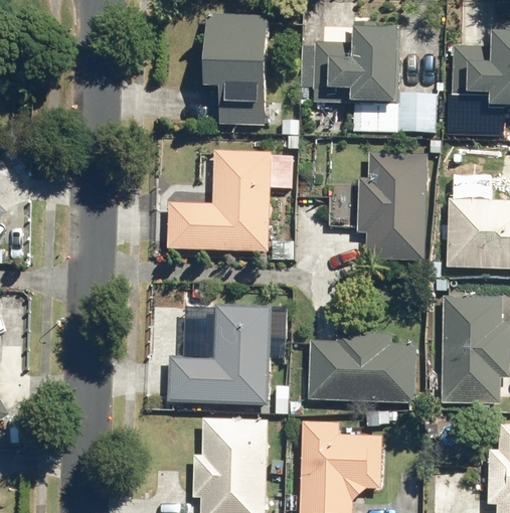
[(265,125),(268,14),(206,13),(205,86),(219,87),(218,124),(265,125)]
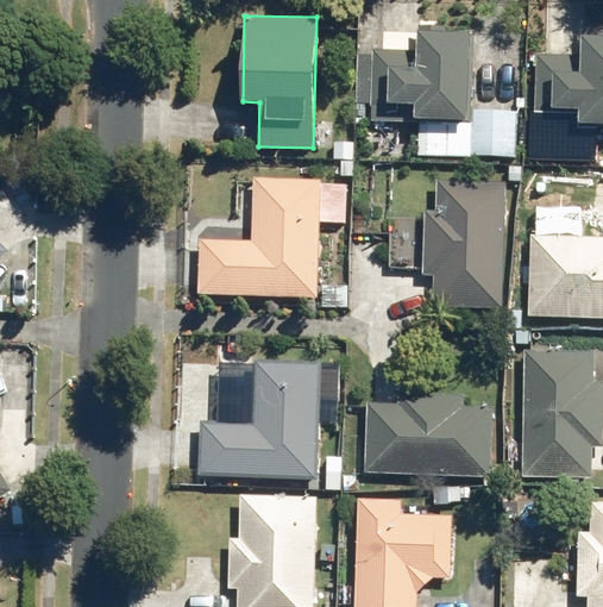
[(472,108),(475,33),(444,31),(444,26),(418,25),(416,50),(371,48),(370,52),(355,51),(353,101),(369,101),(368,105),(370,105),(370,120),(416,121),(416,119),(441,119),(441,124),(463,125),(462,154),(514,156),(516,111),(472,108)]
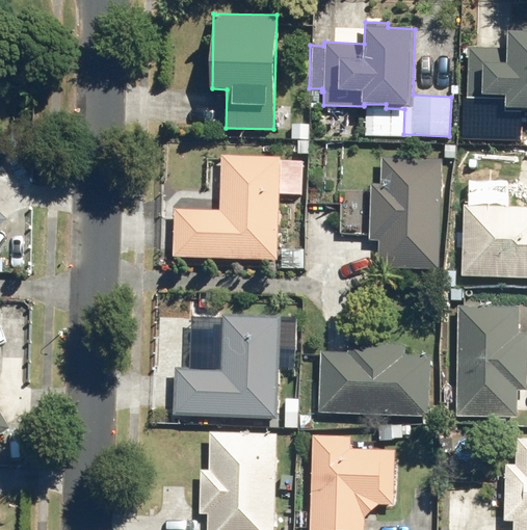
[(526,108),(526,25),(507,25),(507,48),(467,47),(466,97),(478,98),(477,104),(507,105),(506,108),(526,108)]
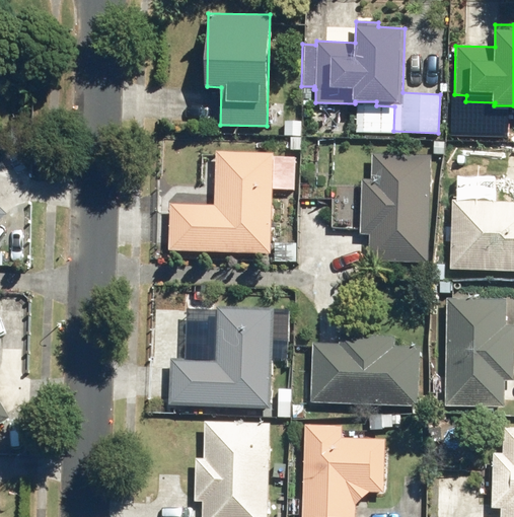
[(168,203),(167,249),(270,252),(272,189),(293,189),(294,155),(273,155),(273,152),(215,151),(213,204),(168,203)]
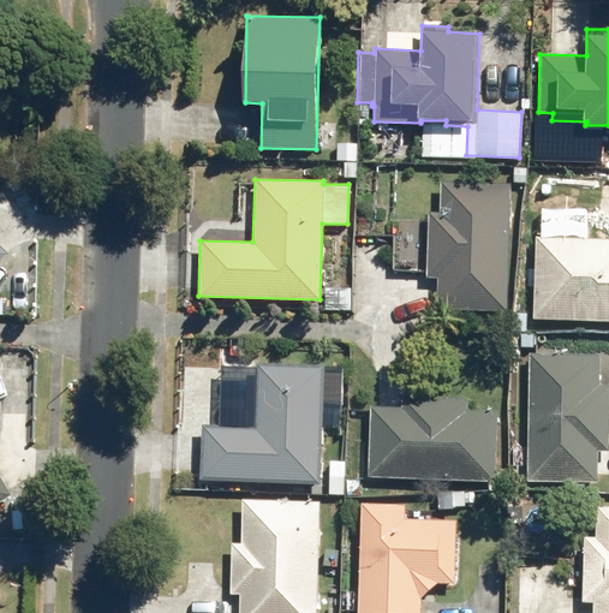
[(436,308),(506,310),(509,183),(439,180),(437,210),(427,210),(424,277),(436,278),(436,308)]
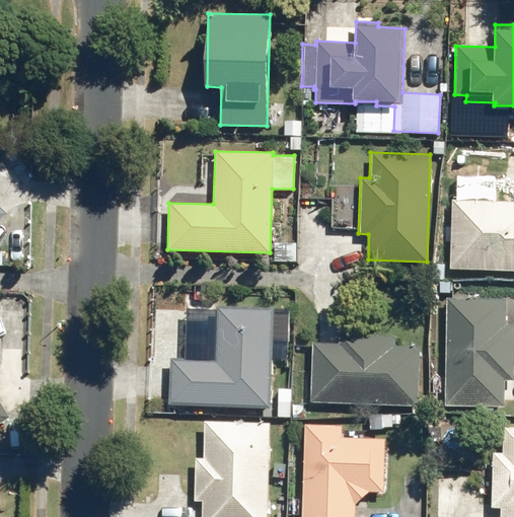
[(513,201),(451,199),(448,268),(513,270),(513,201)]
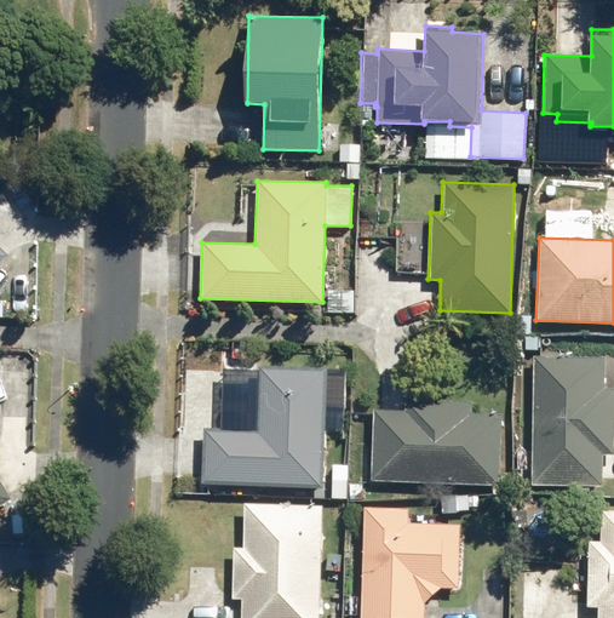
[(603,355),(532,355),(531,485),(601,485),(602,455),(613,455),(613,398),(613,387),(603,388),(603,355)]
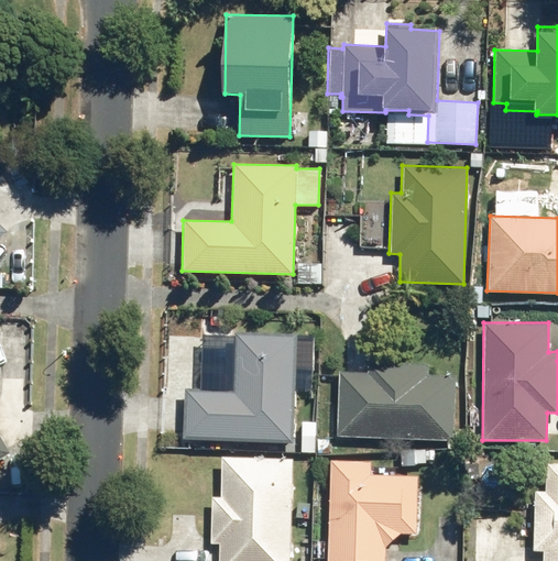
[(184,388),(182,439),(293,443),(295,369),(313,370),(314,338),(296,338),(296,333),(233,331),(231,389),(184,388)]
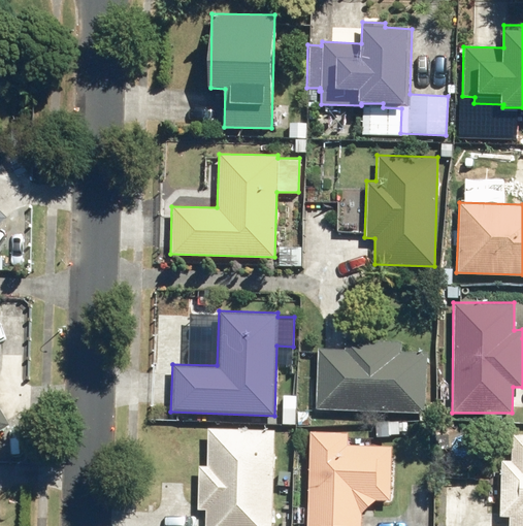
[(317,348),(315,408),(425,413),(427,352),(400,351),(400,341),(344,339),(344,349),(317,348)]
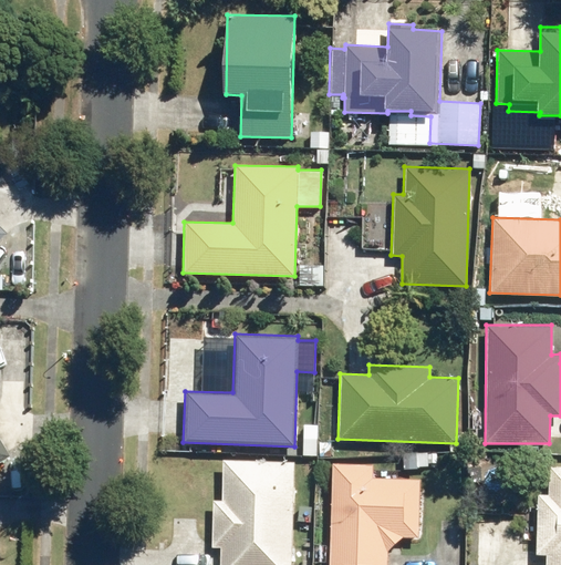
[(0,461),(9,456),(0,441),(0,461)]
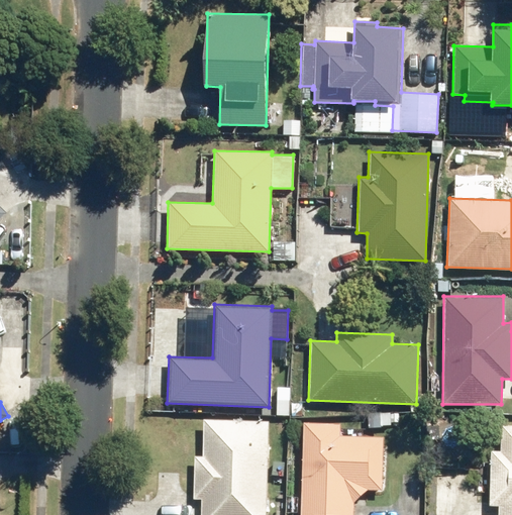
[(266,514),(269,421),(203,419),(201,465),(193,465),(192,499),(200,499),(199,514),(266,514)]
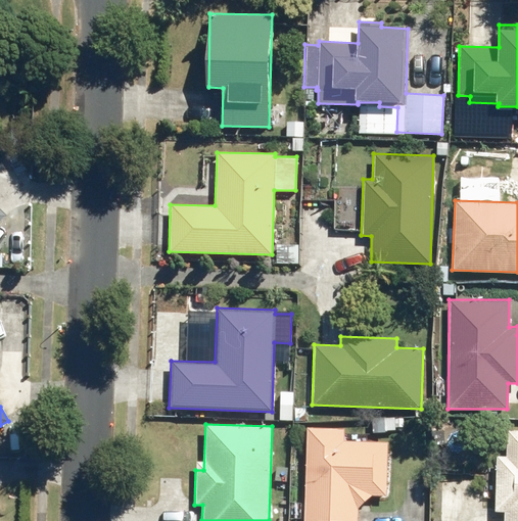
[(344,429),(307,427),(302,520),(357,520),(357,508),(371,495),(386,495),(388,441),(344,440),(344,429)]
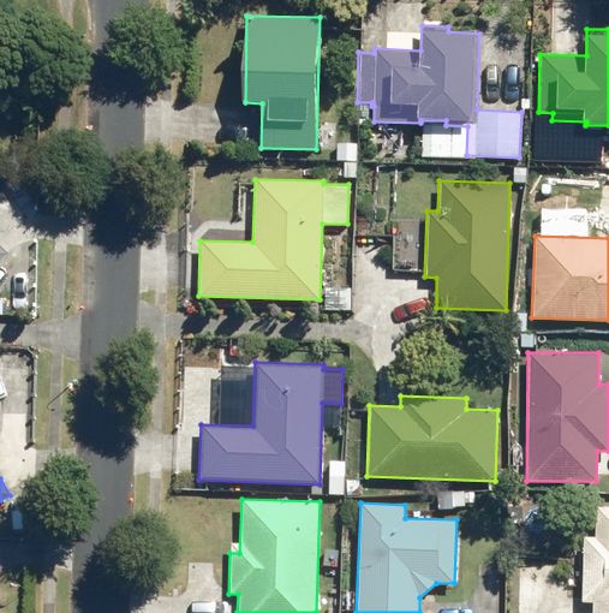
[(608,612),(608,505),(596,506),(595,537),(583,536),(581,548),(565,547),(563,584),(581,585),(580,601),(592,602),(591,612),(608,612)]
